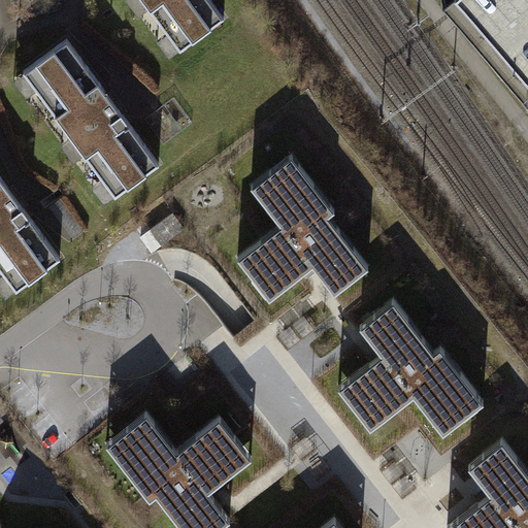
[(211,0),(143,0),(180,50),(224,17),(211,0)]
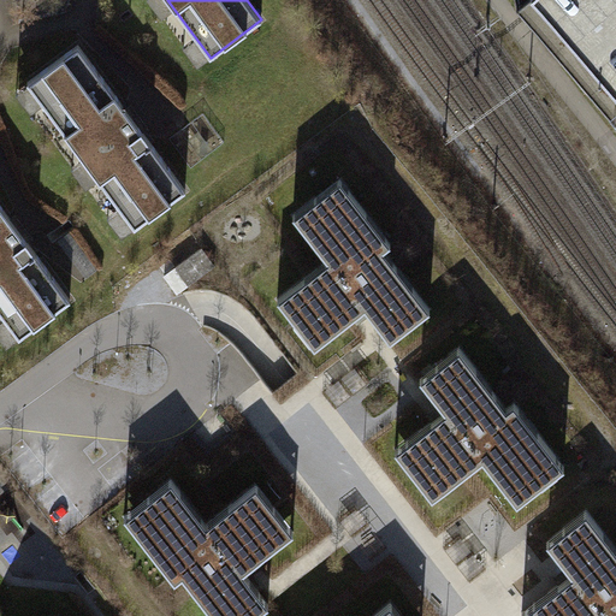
[(615,0),(532,0),(615,98),(615,0)]
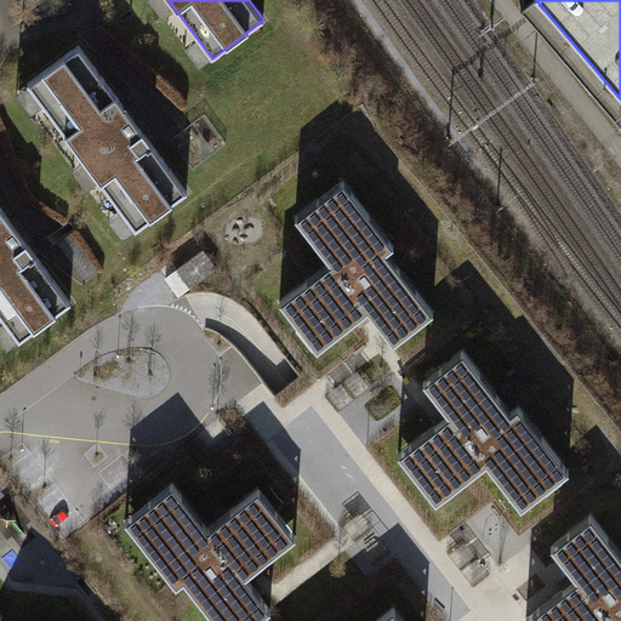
[(79,45),(28,83),(136,229),(187,192),(79,45)]
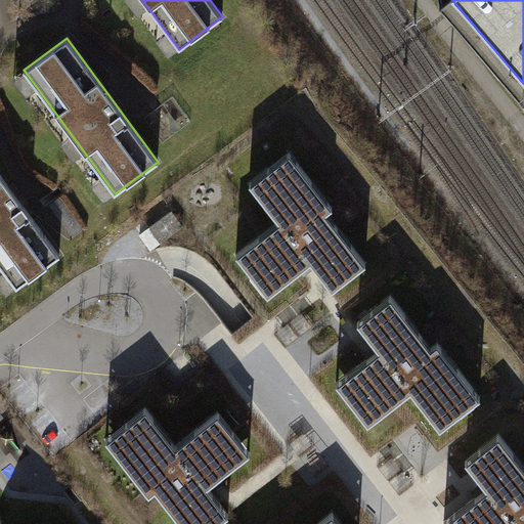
[(290,158),(251,188),(279,225),(237,258),(270,301),(313,267),(333,293),(366,266),(326,215),(332,212),(290,158)]
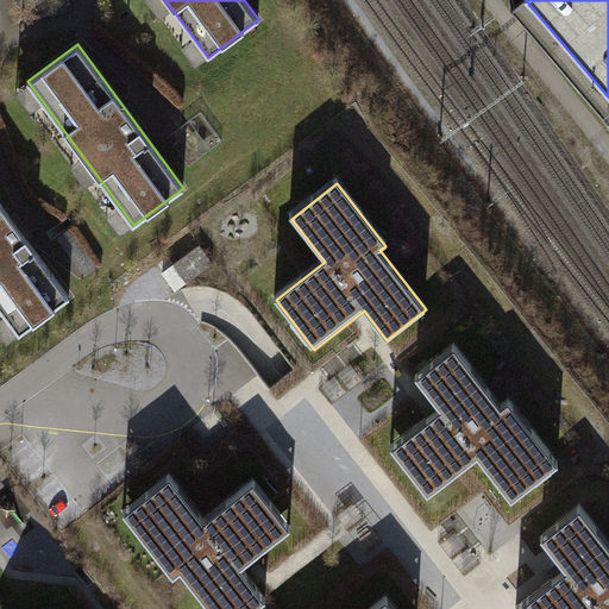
[(0,202),(0,307),(19,333),(69,296),(0,202)]
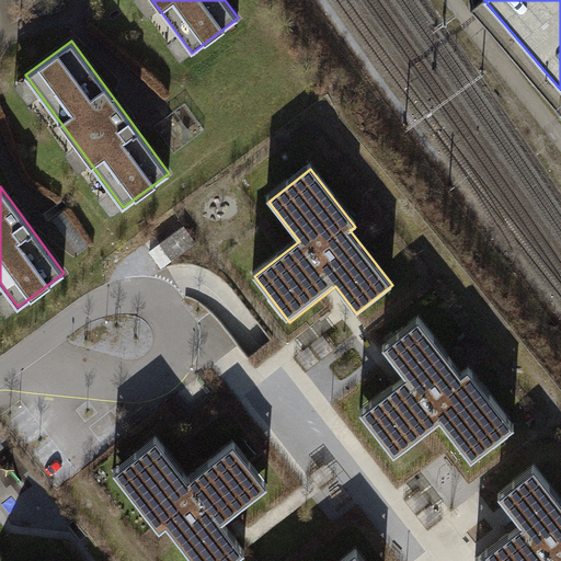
[(442,424),(473,464),(514,431),(469,374),(464,378),(420,323),(385,352),(405,379),(361,415),(397,459),(442,424)]
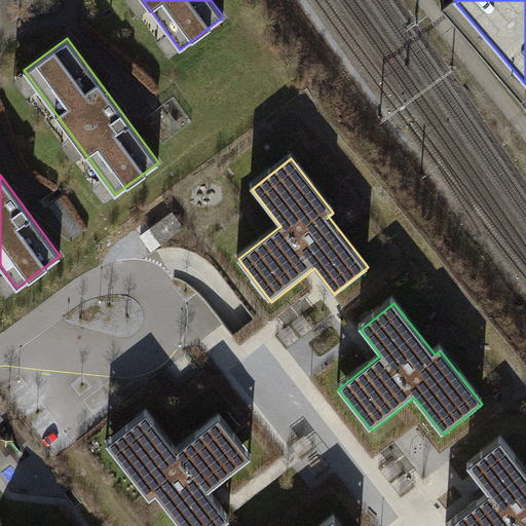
[(176,452),(147,414),(107,444),(149,498),(154,494),(179,525),(220,525),(228,520),(209,494),(252,461),(219,418),(176,452)]
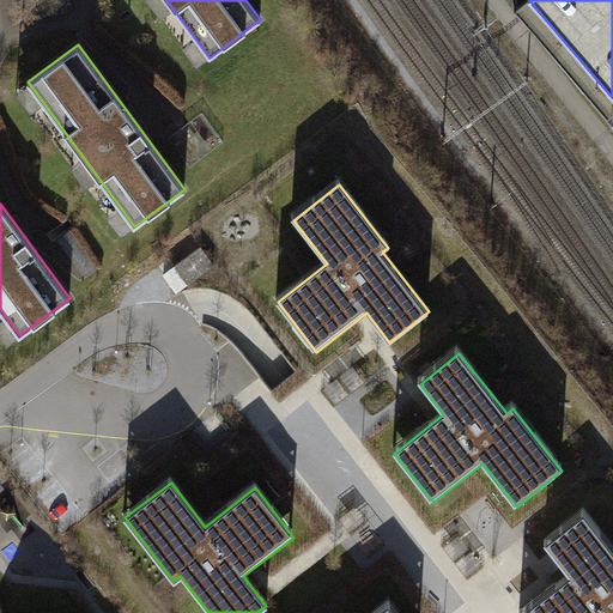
[(612,612),(612,550),(584,515),(546,546),(570,575),(521,612),(612,612)]
